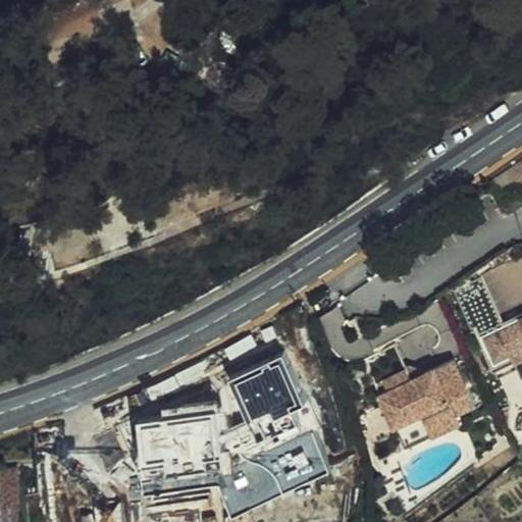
[(480,352),(489,370),(511,360),(515,367),(521,363),(521,311),(500,322),(500,323),(499,323),(499,324),(498,324),(496,324),(491,315),(496,313),(477,275),(450,289),(468,326),(473,323),(484,349),(480,352)]
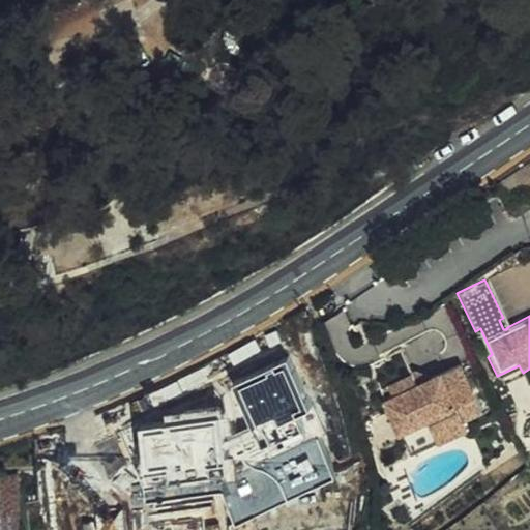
[(394,351),(366,363),(376,390),(407,374),(394,351)]
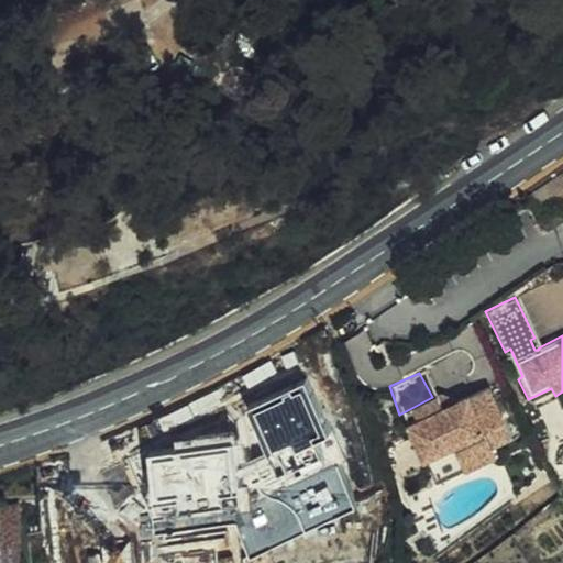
[(485,386),(451,403),(438,409),(432,397),(399,415),(418,459),(448,443),(459,464),(488,450),(486,443),(507,433),(485,386)]
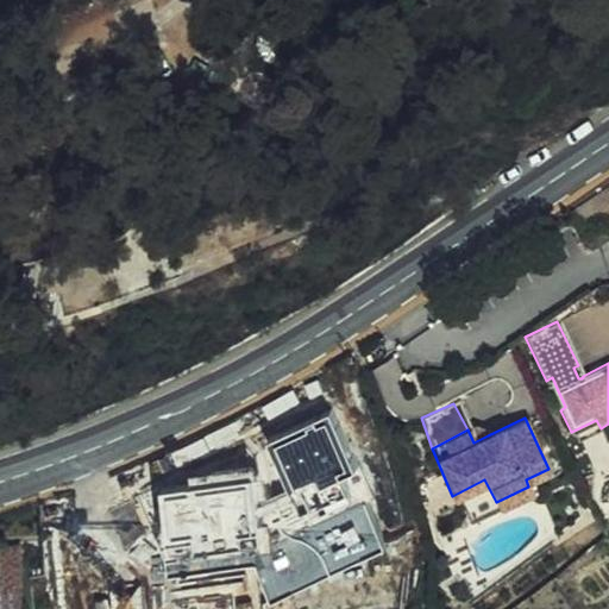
[(596,420),(571,432),(575,441),(601,428),(596,420)]
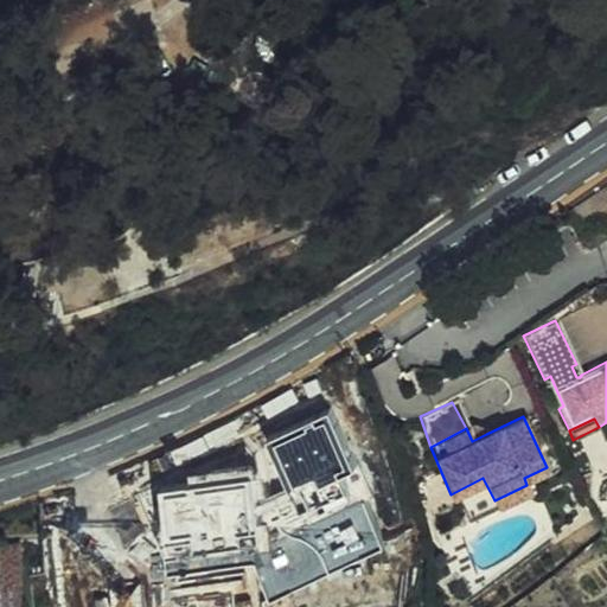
[(466,428),(472,441),(486,434),(471,427),(466,428)]
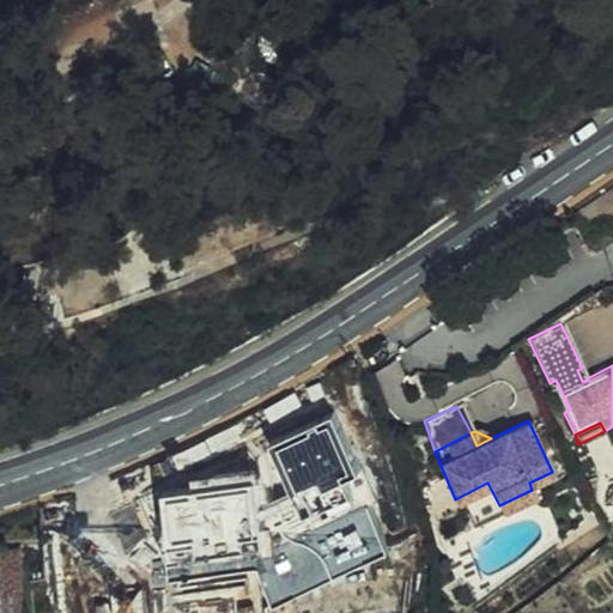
[(487,483),(455,499),(468,529),(502,511),(499,505),(487,483)]
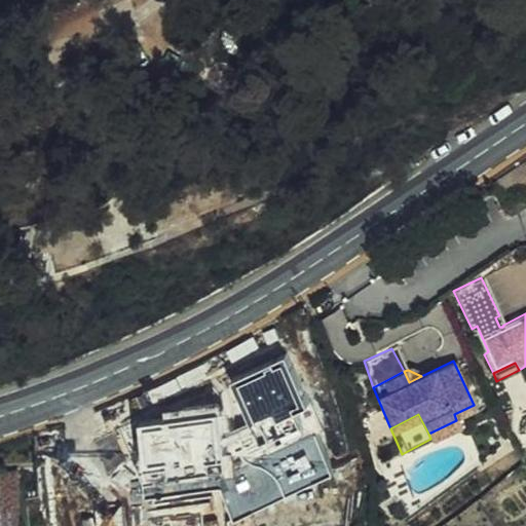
[(0,473),(0,525),(17,525),(21,522),(19,506),(17,476),(20,476),(20,473),(17,472),(0,473)]
